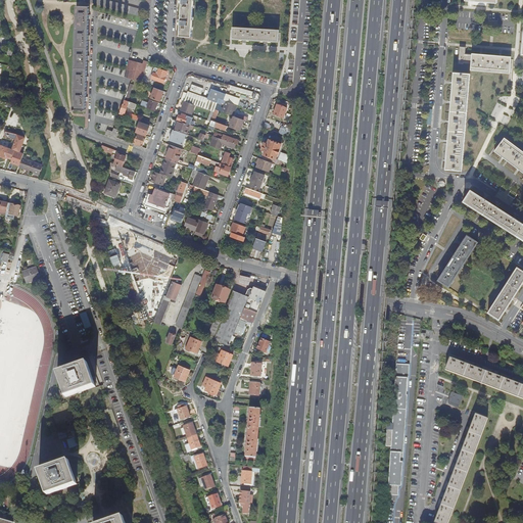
[(139,15),(140,9),(105,0),(81,0),(98,5),(139,15)]
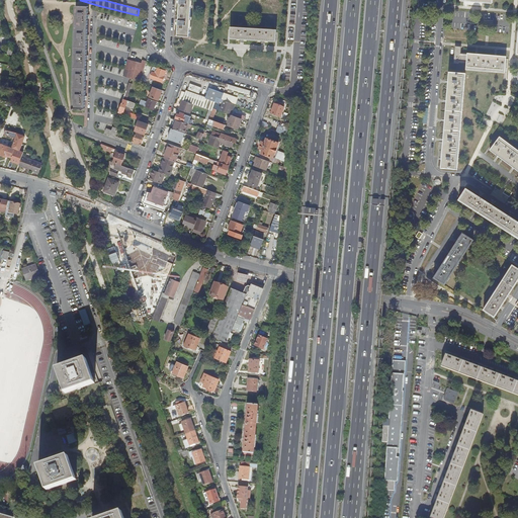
[(177,0),(177,1),(177,4),(179,4),(178,20),(176,19),(176,22),(176,25),(178,25),(178,35),(189,36),(191,0),(177,0)]
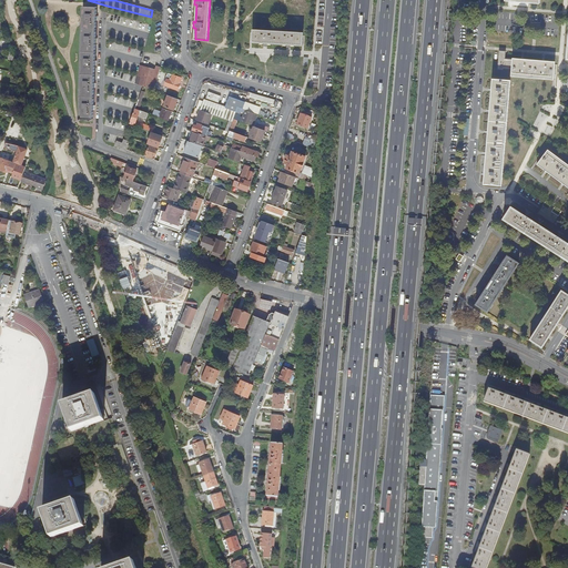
[(97,22),(98,22),(99,18),(97,18),(97,7),(83,6),(79,120),(81,120),(81,119),(92,119),(92,110),(94,110),(94,105),(92,105),(93,88),(95,87),(95,83),(93,83),(94,66),(95,66),(97,61),(94,61),(95,43),(97,43),(98,40),(95,40),(97,22)]
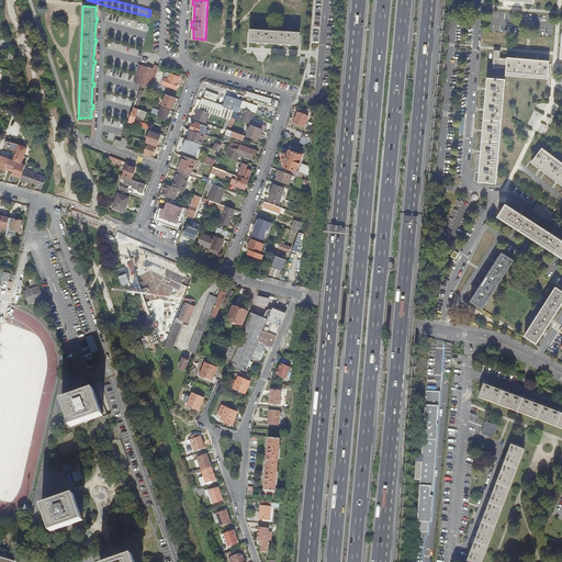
[(299,32),(250,30),(249,43),(260,43),(260,46),(263,46),(265,43),(283,44),(283,47),(287,47),(287,44),(299,45),(299,32)]
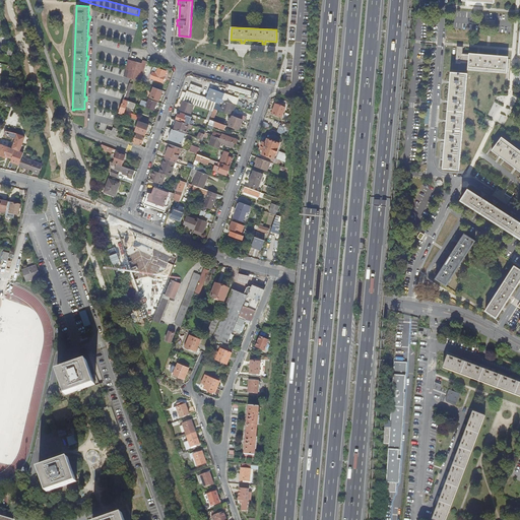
[(6,49),(5,54),(6,54),(13,56),(9,45),(5,47),(6,49)]
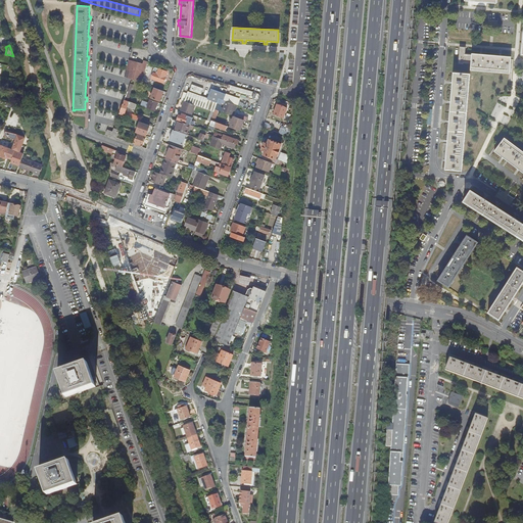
[(511,59),(511,55),(502,54),(501,54),(500,54),(482,53),(481,53),(480,52),(465,51),(466,47),(466,46),(460,46),(459,63),(471,64),(470,68),(510,72),(511,60),(511,59)]
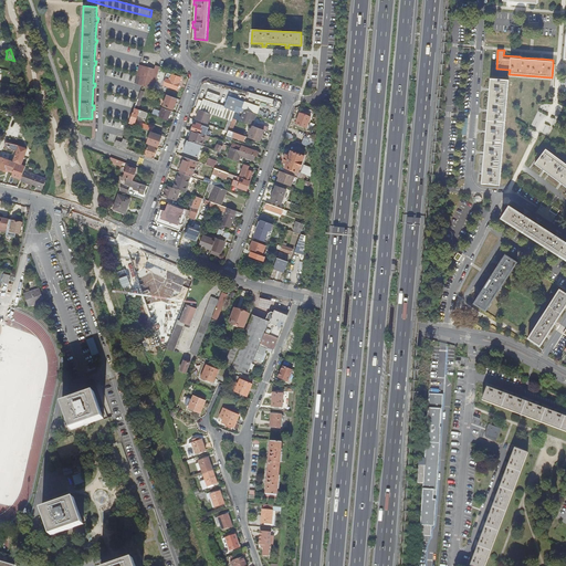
[(159,71),(142,66),(136,84),(154,90),(159,71)]
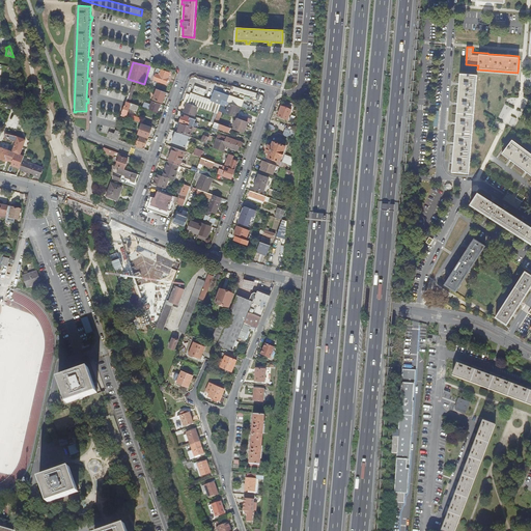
[(169,73),(157,67),(155,75),(156,76),(155,79),(166,84),(169,73)]
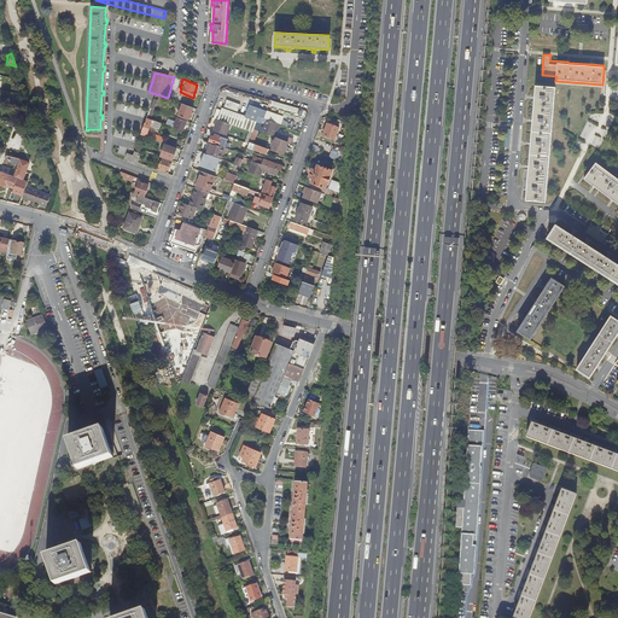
[(528,190),(528,199),(547,200),(555,86),(536,85),(535,97),(535,98),(535,99),(534,120),(532,121),(532,122),(531,143),(531,144),(531,146),(530,165),(530,168),(530,169),(529,169),(529,170),(528,190)]
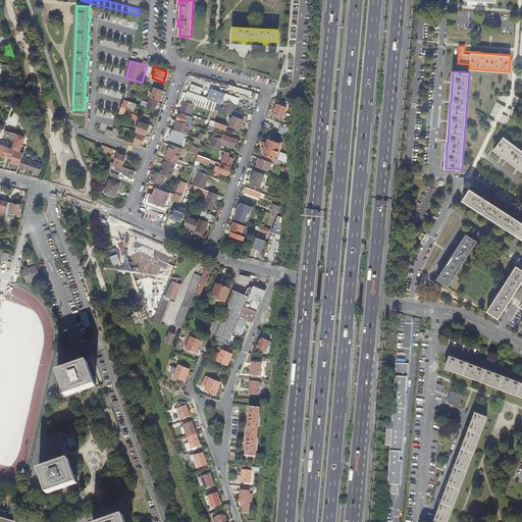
[(194,91),(202,93),(204,88),(192,83),(190,90),(193,92),(194,91)]
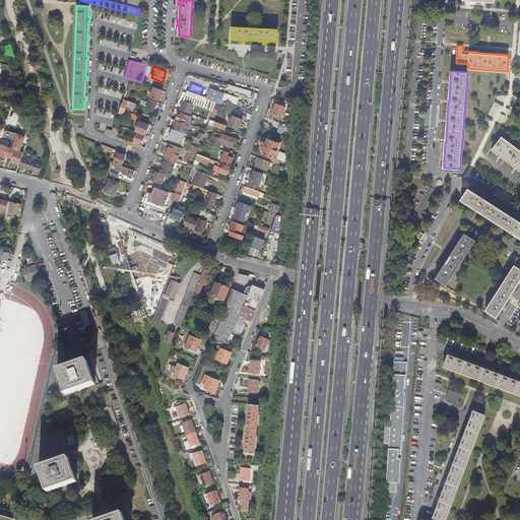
[(231,83),(230,87),(251,94),(252,90),(231,83)]
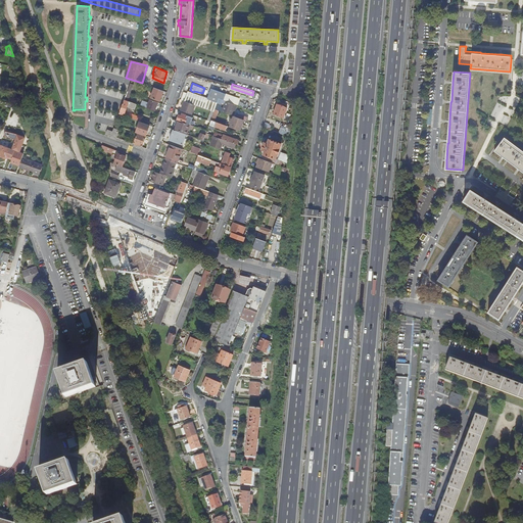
[(163,91),(154,87),(150,97),(159,101),(163,91)]
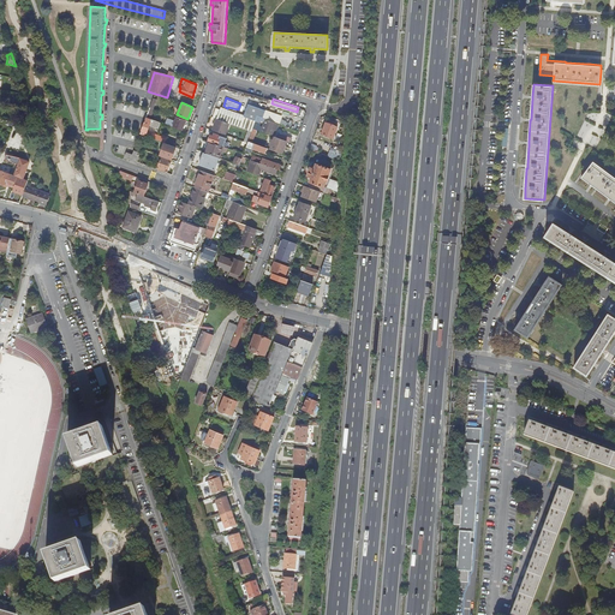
[(258,115),(260,109),(248,106),(245,113),(257,118),(257,117),(258,115)]
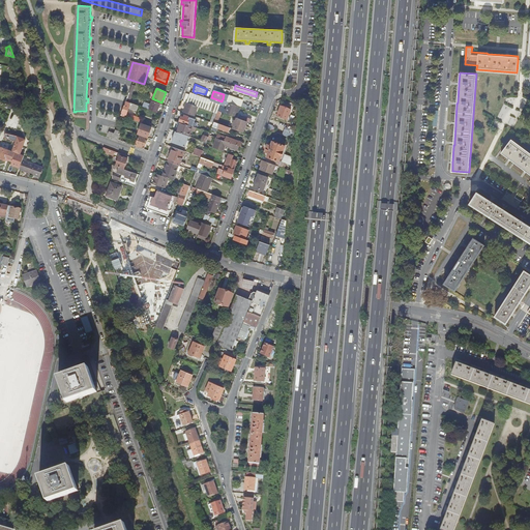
[(186,101),(198,106),(213,112),(216,114),(217,111),(219,107),(222,101),(211,97),(209,102),(189,95),(187,95),(185,97),(186,98),(186,100),(187,100),(186,101)]
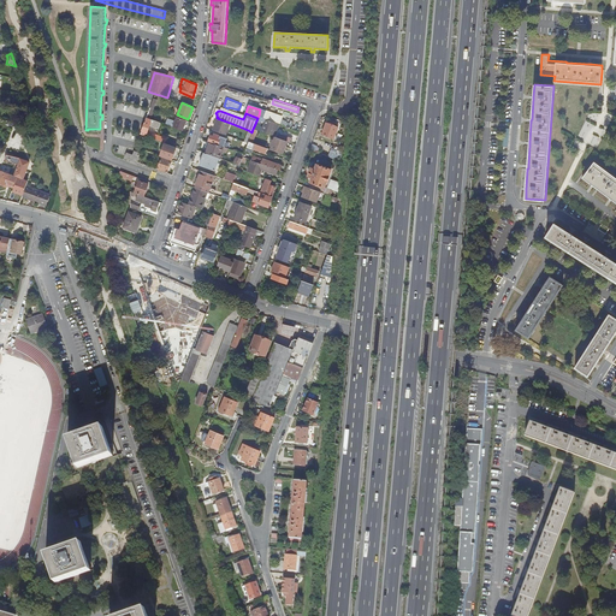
[(165,124),(182,130),(185,120),(177,117),(176,122),(167,118),(165,124)]
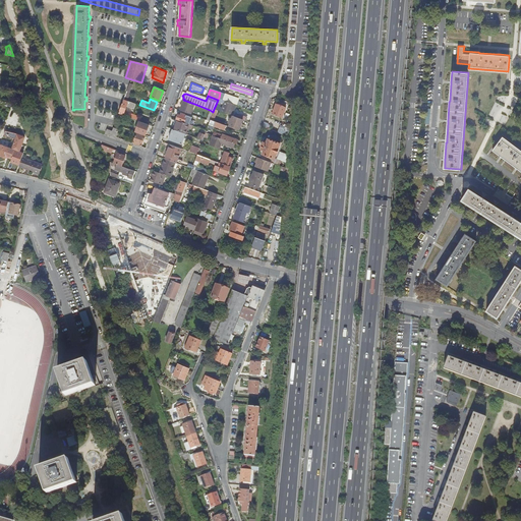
[(127,102),(124,100),(118,114),(123,116),(127,107),(134,110),(136,105),(127,102)]
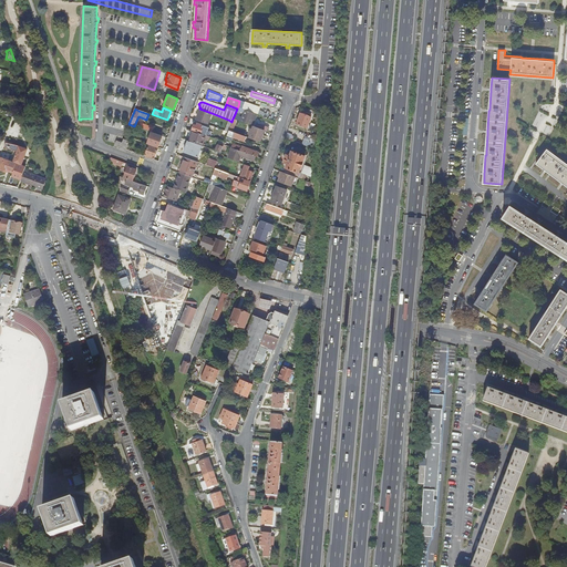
[(207,124),(212,113),(199,109),(197,114),(199,115),(197,121),(207,124)]
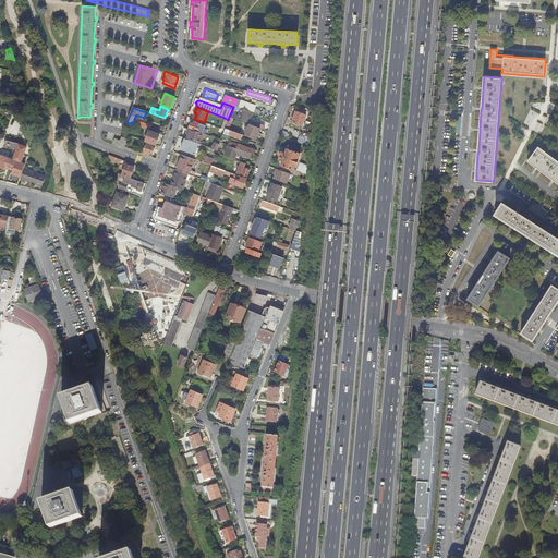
[(232,118),(245,122),(250,111),(241,108),(238,117),(234,116),(235,114),(231,112),(229,117),(232,118)]
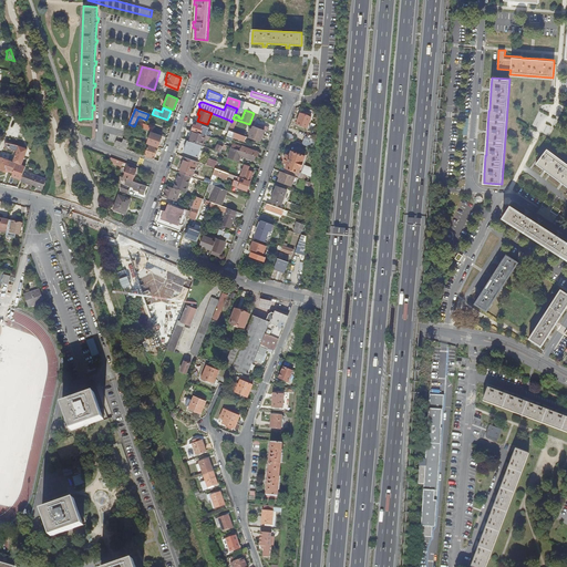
[(311,117),(300,113),(297,123),(308,127),(311,117)]
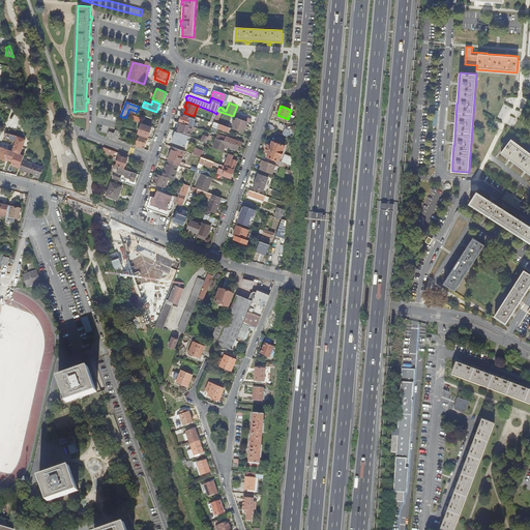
[(131,115),(129,119),(142,123),(143,119),(131,115)]
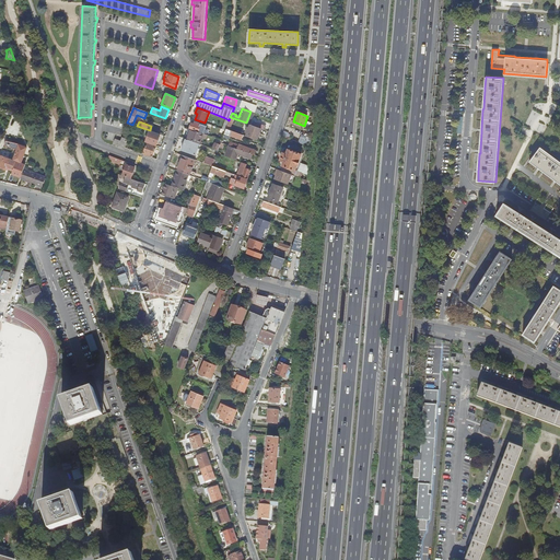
[(189,128),(193,129),(203,133),(207,135),(209,130),(206,129),(207,126),(195,121),(194,125),(191,124),(189,128)]
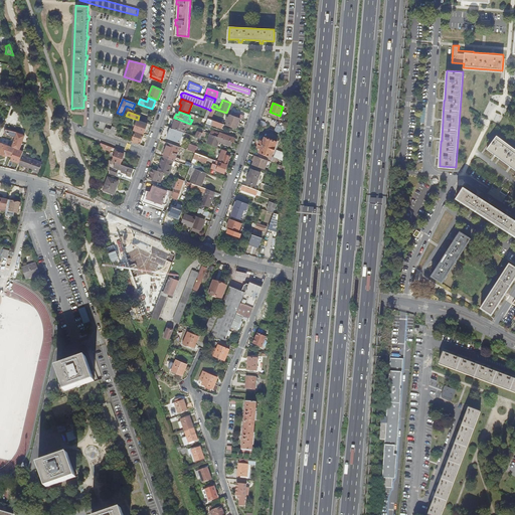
[(226,125),(236,129),(240,118),(235,117),(230,115),(229,118),(227,117),(225,122),(227,123),(226,125)]
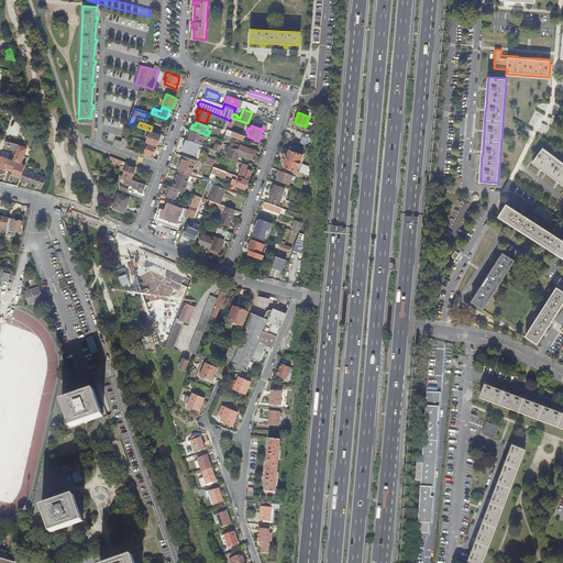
[(205,134),(194,130),(191,136),(189,141),(200,144),(205,134)]
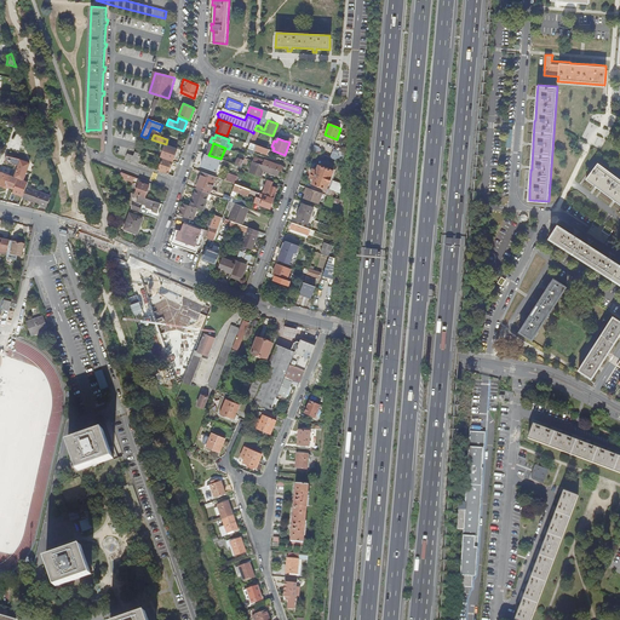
[(250,144),(248,148),(269,155),(270,150),(253,144),(251,143),(250,144)]
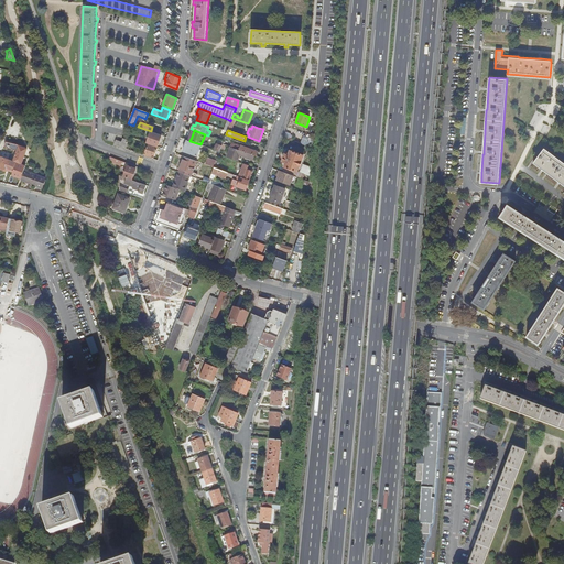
[(143,155),(152,158),(161,134),(151,131),(147,142),(148,143),(143,155)]
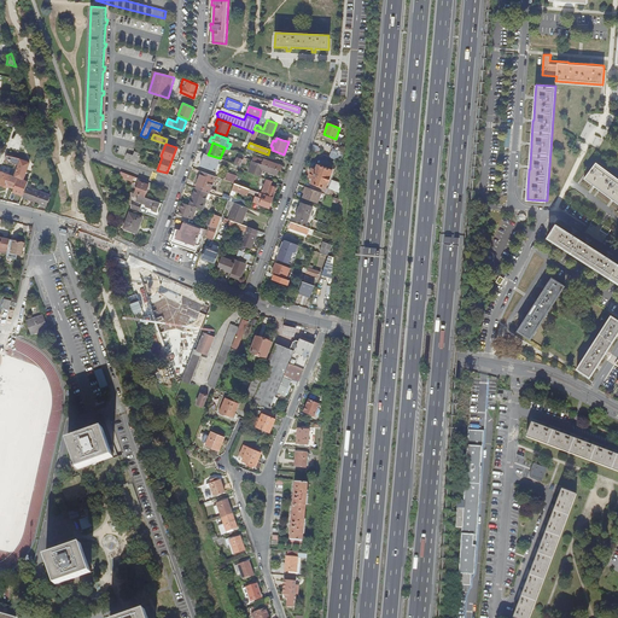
[(130,161),(138,163),(140,153),(134,151),(133,155),(130,161)]
